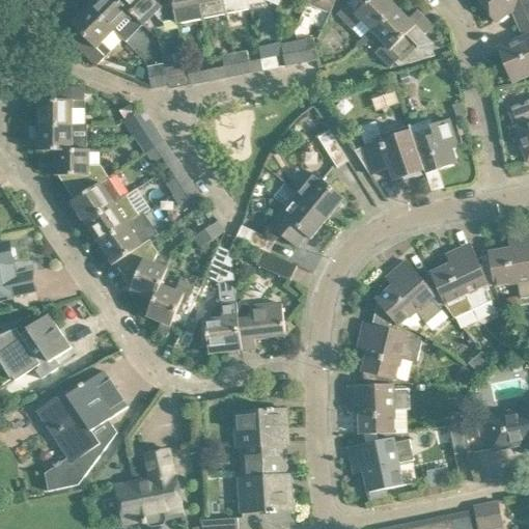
[(91,0),(87,4),(112,29),(122,39),(140,22),(118,0),(91,0)]
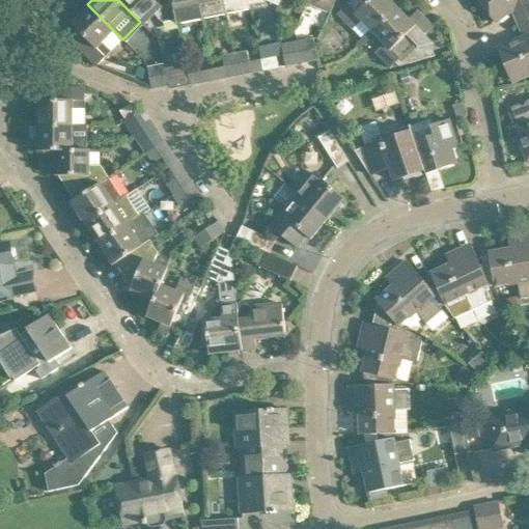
[(118,0),(140,22),(142,23),(142,24),(152,12),(161,21),(175,18),(173,8),(171,0),(118,0)]
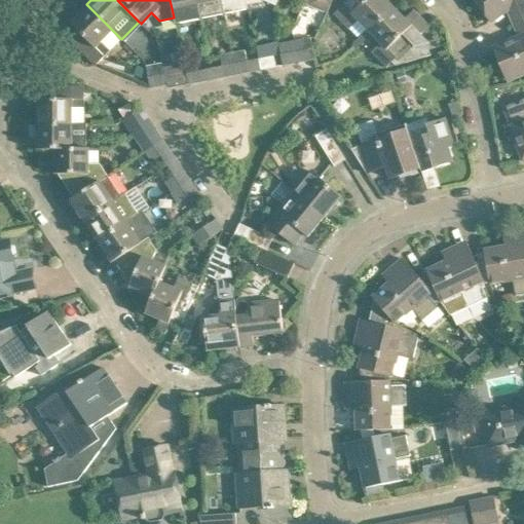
[(198,17),(194,0),(170,0),(172,8),(174,17),(175,23),(198,17)]
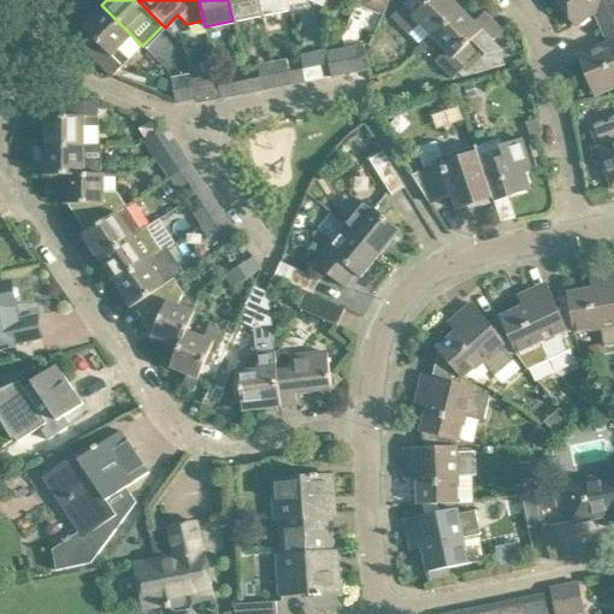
[(261,15),(258,0),(228,0),(232,21),(261,15)]
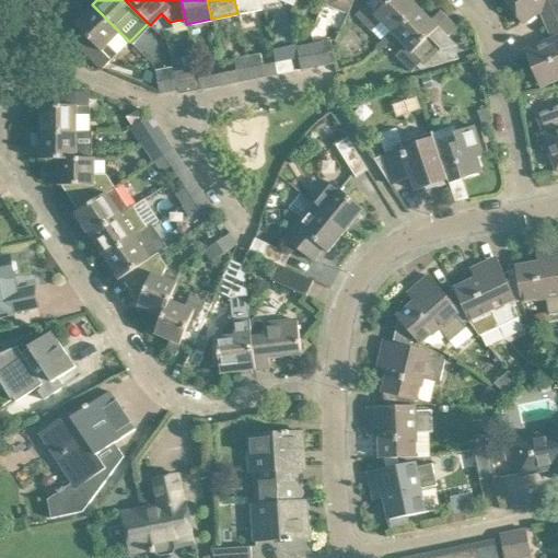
[(234,0),(237,13),(263,8),(262,3),(260,0),(234,0)]
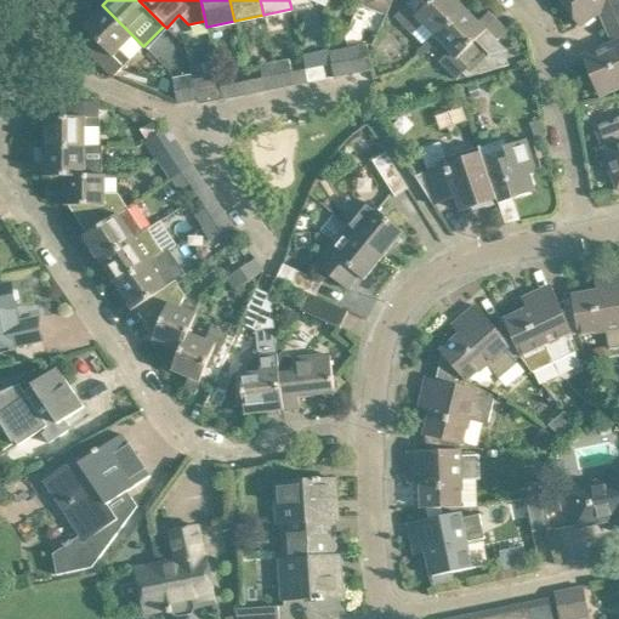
[(357,0),(357,1),(385,13),(391,0),(357,0)]
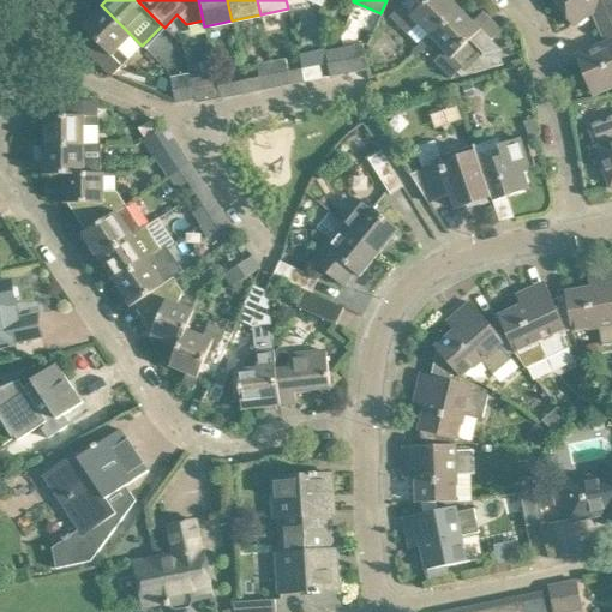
[(402,0),(389,13),(415,41),(419,46),(430,35),(459,7),(451,0),(402,0)]
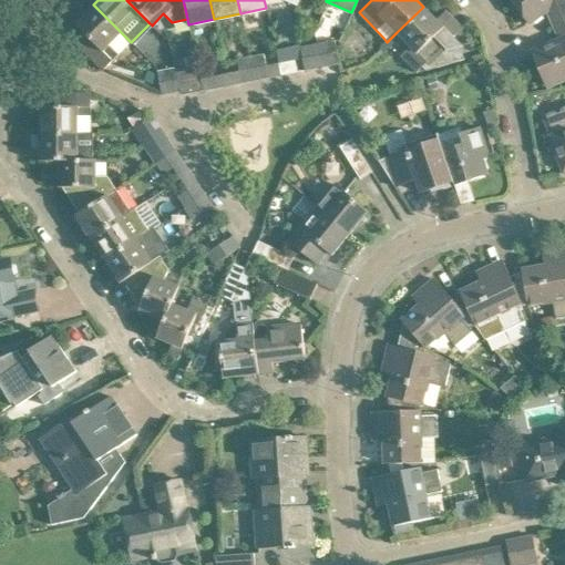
[(553,26),(555,24),(564,20),(564,0),(512,0),(528,21),(545,8),(553,26)]
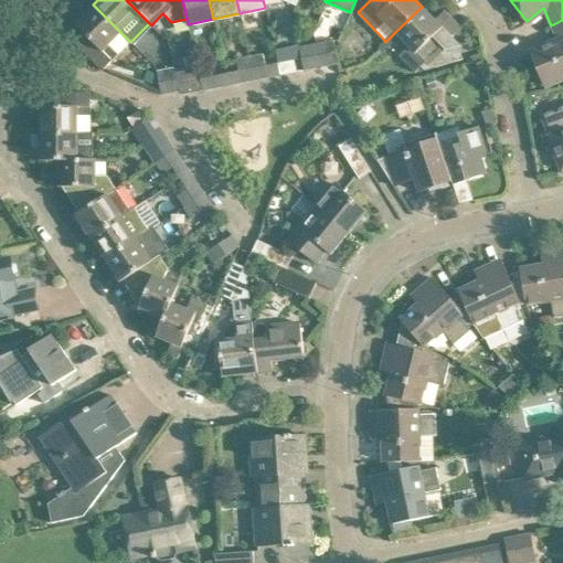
[(107,43),(119,31),(93,4),(74,24),(84,33),(74,43),(101,68),(116,53),(107,43)]
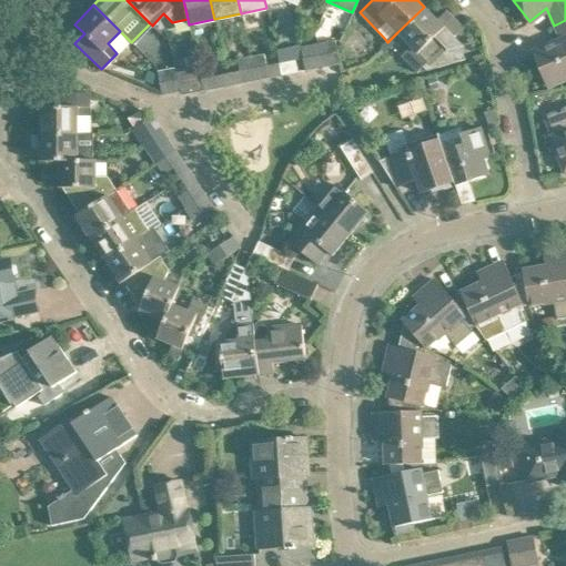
[(424,7),(397,32),(398,34),(408,44),(400,54),(416,71),(422,66),(425,70),(463,59),(460,44),(462,44),(461,43),(453,36),(454,33),(452,34),(443,27),(452,17),(445,9),(435,18),(424,7)]
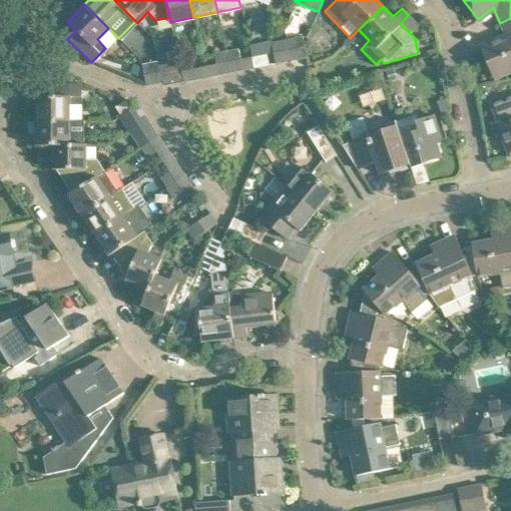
[(510,18),(502,22),(507,34),(480,45),(494,76),(510,68),(510,18)]
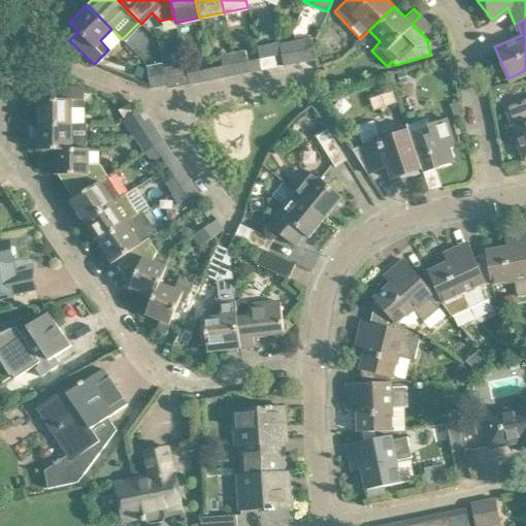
[(309,36),(294,39),(298,61),(315,58),(309,36)]
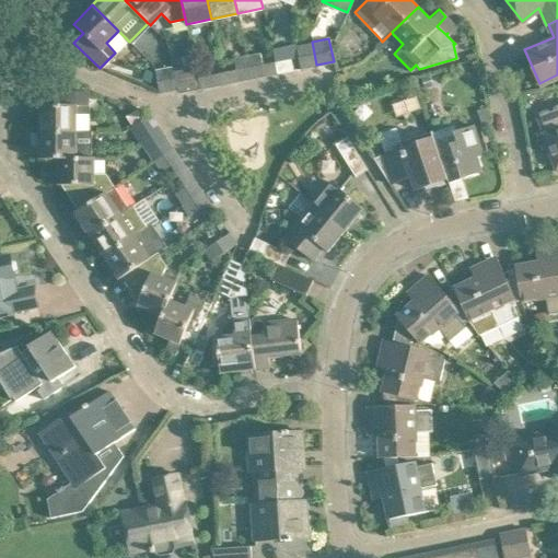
[(316,65),(312,42),(294,45),(299,68),(316,65)]
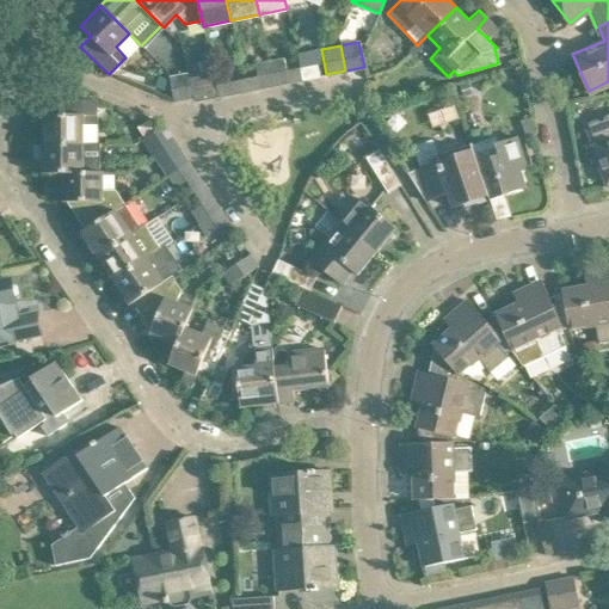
[(274,85),(301,79),(299,67),(285,69),(283,57),(269,60),(274,85)]
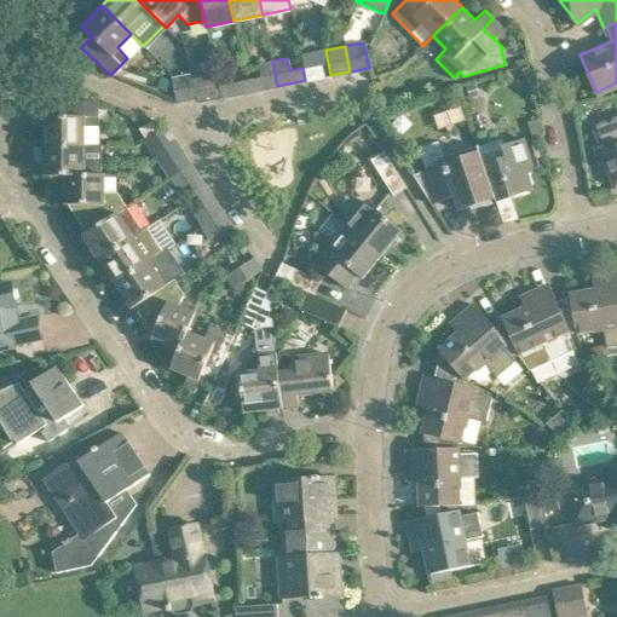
[(277,86),(272,61),(258,63),(260,76),(246,79),(248,92),(277,86)]
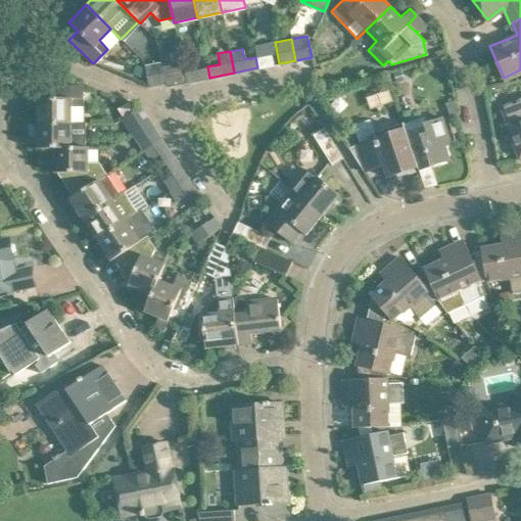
[(255,57),(257,67),(273,64),(271,54),(255,57)]
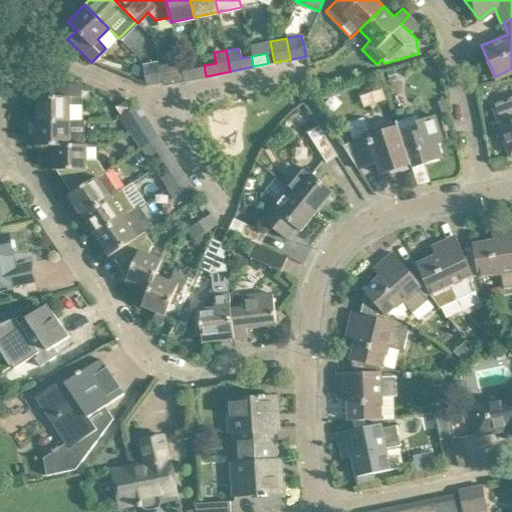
[(206,76),(204,65),(193,67),(191,57),(178,59),(179,61),(183,81),(206,76)]
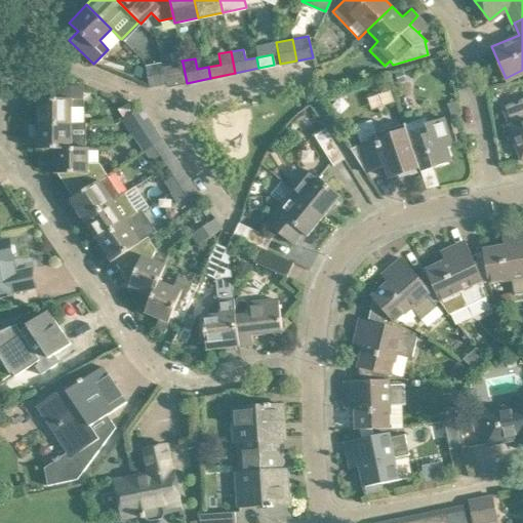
[(165,83),(161,67),(161,62),(145,65),(149,86),(165,83)]
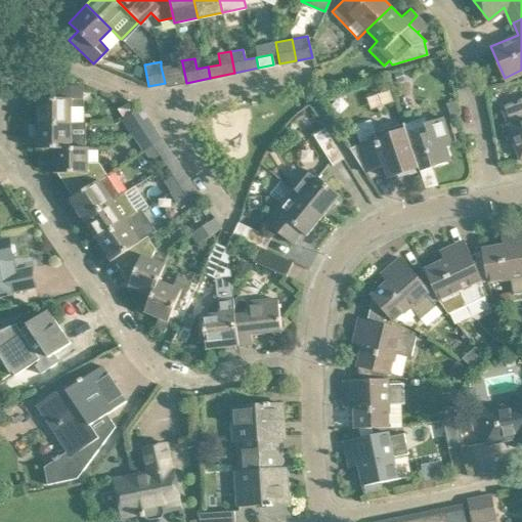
[(186,83),(182,62),(161,67),(165,83),(169,86),(186,83)]
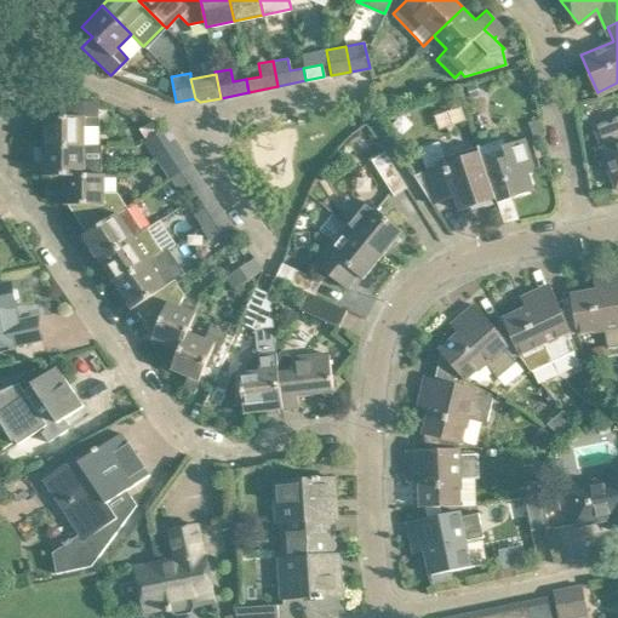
[(160,76),(155,86),(166,91),(170,80),(160,76)]
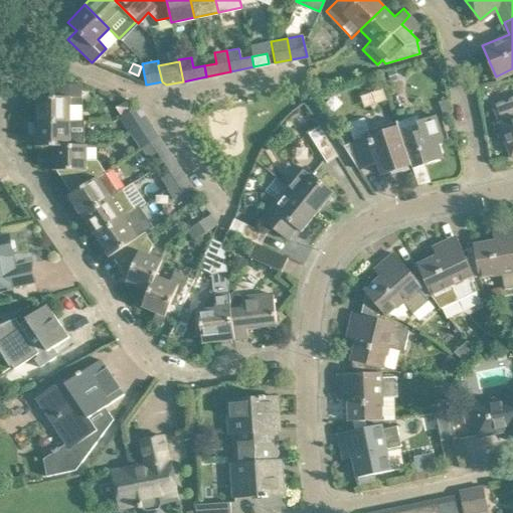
[(393,67),(385,70),(388,80),(396,77),(393,67)]
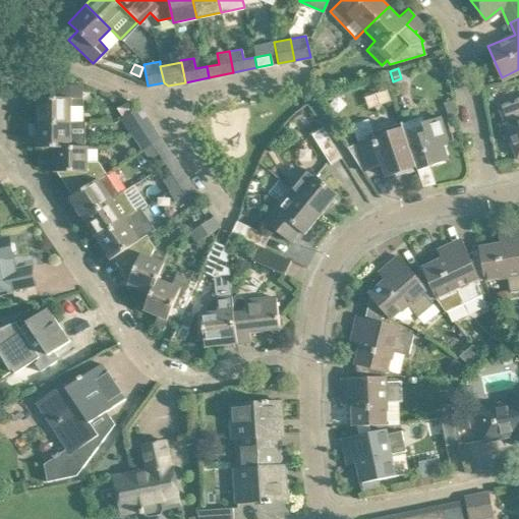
[(36,121),(69,121),(69,105),(81,105),(81,84),(48,84),(48,97),(36,97),(36,121)]
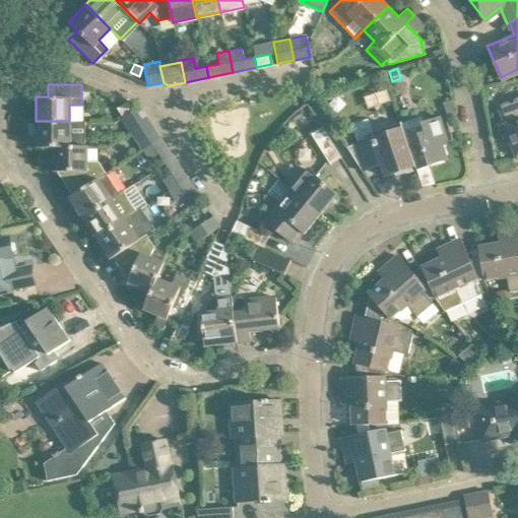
[(500,108),(496,109),(502,123),(515,157),(517,155),(517,95),(499,104),(500,108)]
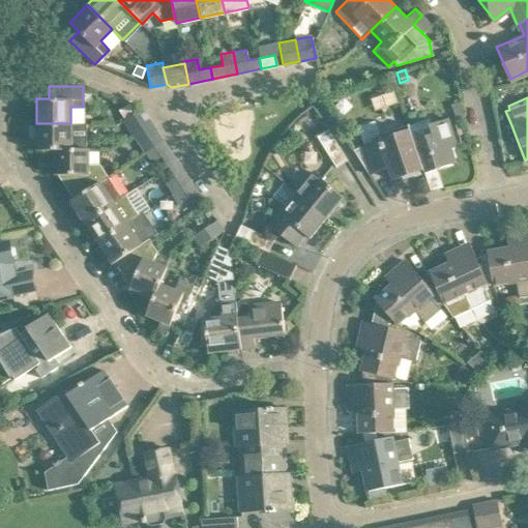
[(128,101),(118,109),(124,118),(135,111),(128,101)]
